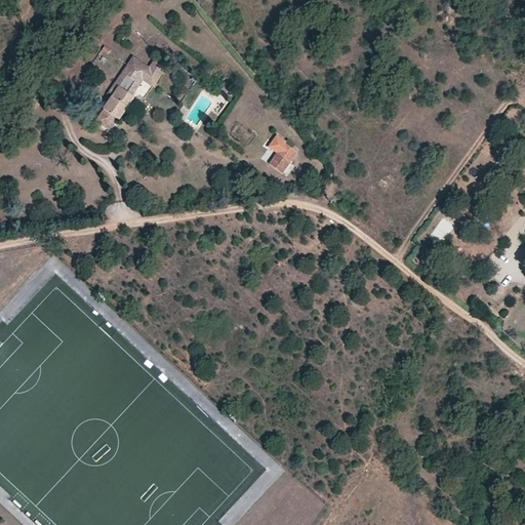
[(103,48),(101,52),(106,56),(109,52),(103,48)]
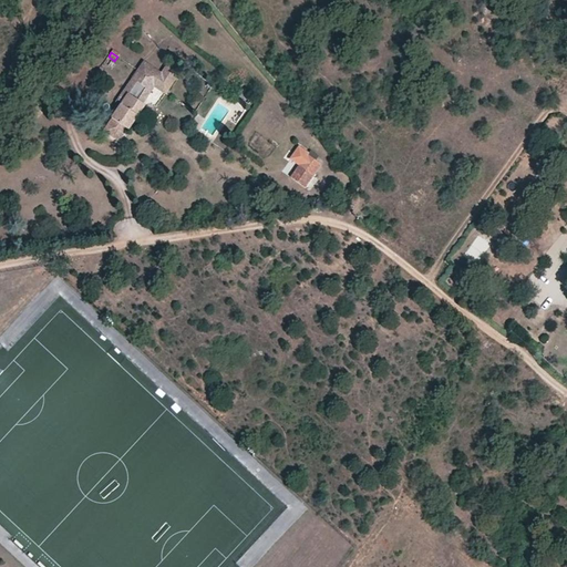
[(123,93),(127,96),(142,75),(145,71),(157,80),(161,75),(144,63),(123,93)]
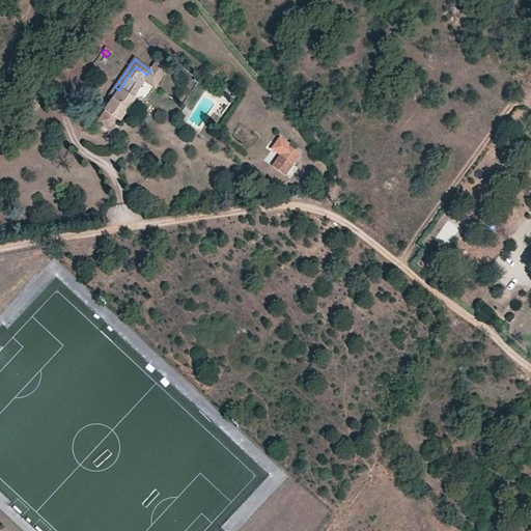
[(133,71),(146,80),(147,78),(157,84),(167,71),(156,62),(150,71),(147,75),(136,66),(133,71)]
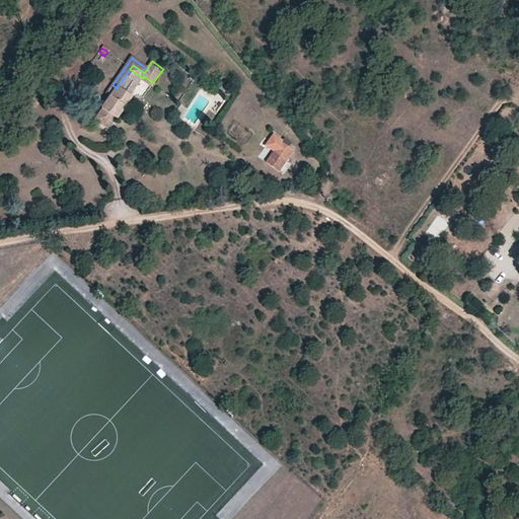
[(115,123),(133,96),(131,94),(127,91),(134,80),(139,83),(143,78),(130,69),(117,88),(113,94),(108,100),(92,123),(105,132),(113,122),(115,123)]
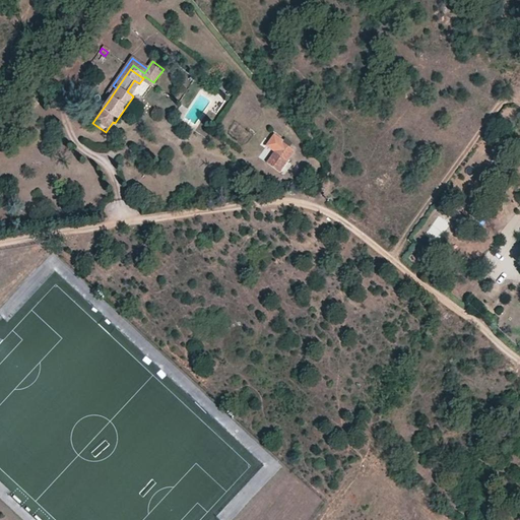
[(152,84),(153,82),(144,76),(143,78),(152,84)]
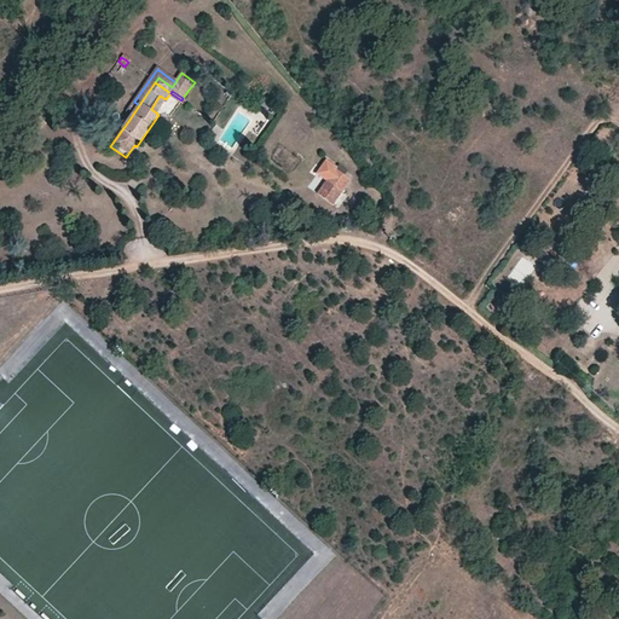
[(156,113),(166,99),(160,96),(151,109),(156,113)]
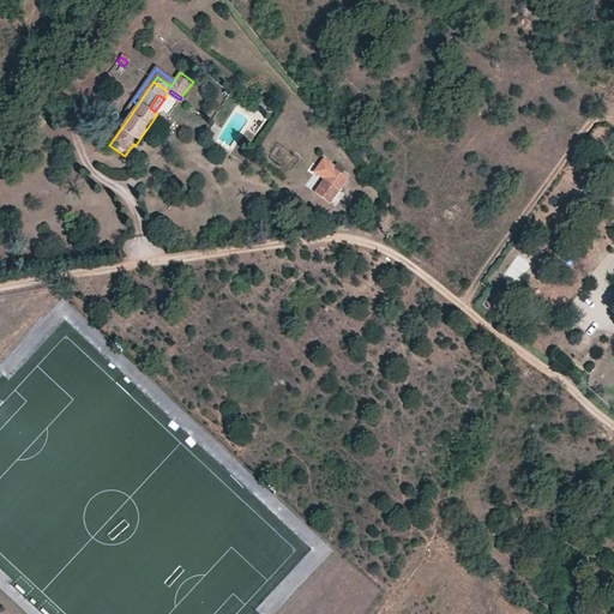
[(128,108),(133,112),(138,104),(133,101),(128,108)]
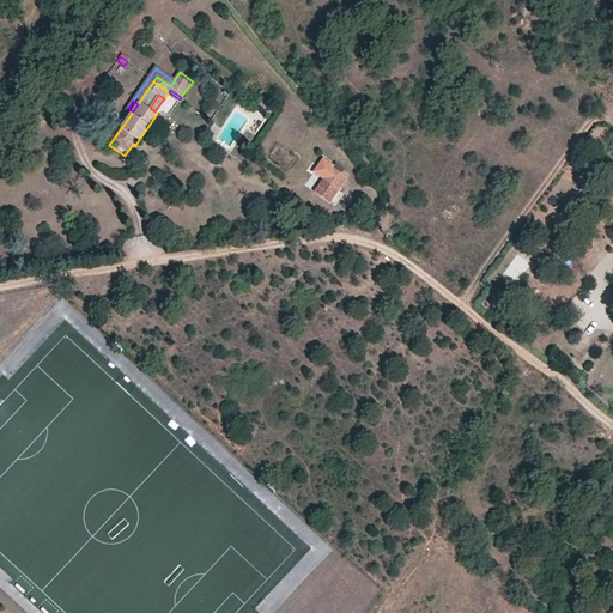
[(128,119),(133,111),(128,108),(123,115),(128,119)]
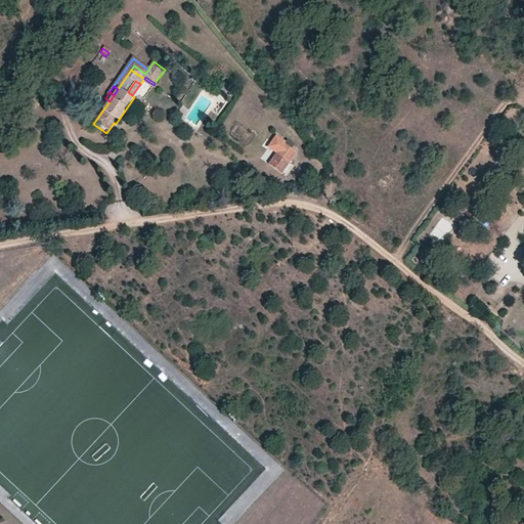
[(269,146),(277,153),(285,142),(286,143),(286,142),(277,136),(269,146)]
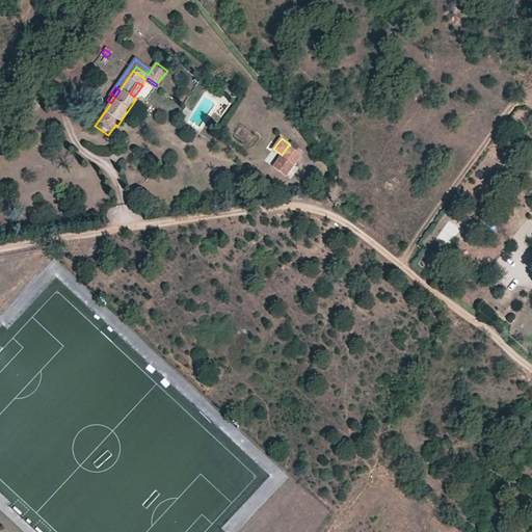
[(290,144),(290,145),(296,151),(299,147),(292,141),(290,144)]
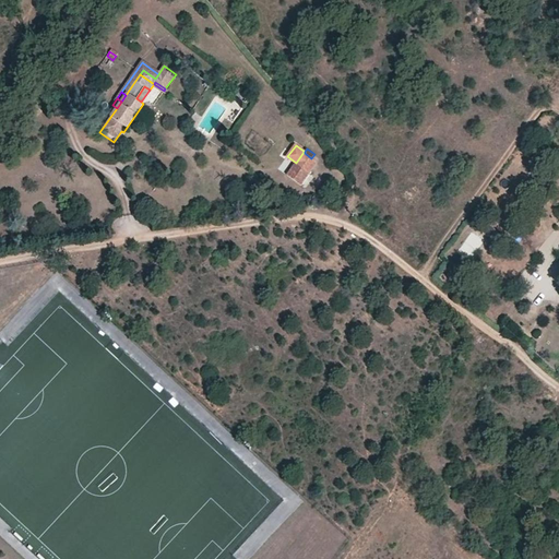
[(296,163),(287,175),(300,185),(317,162),(311,158),(305,153),(304,152),(296,163)]
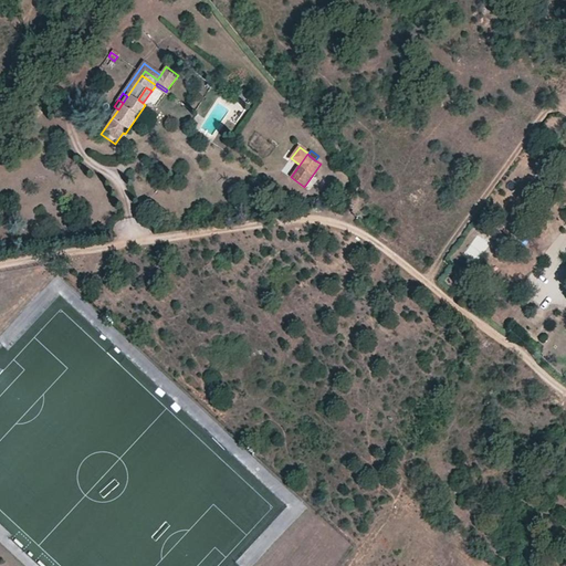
[(479,236),(467,251),(475,259),(488,243),(479,236)]
